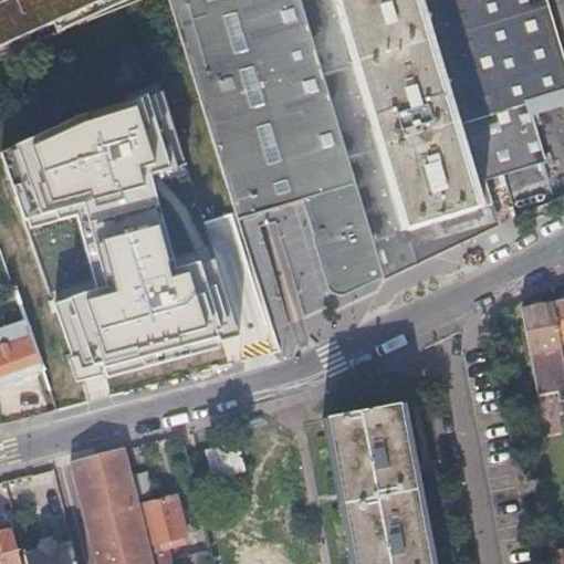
[(0,0),(0,43),(95,0),(0,0)]
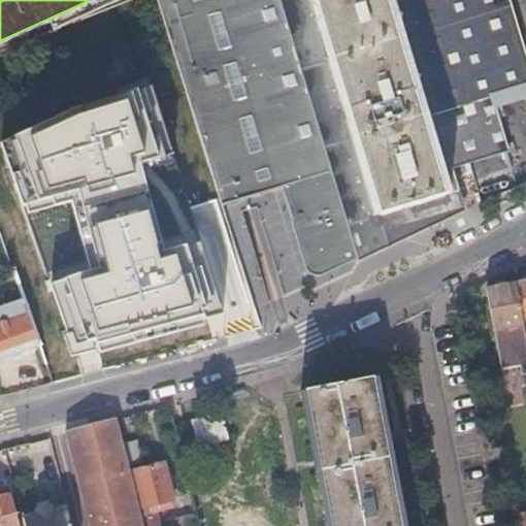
[(471,158),(471,157),(469,151),(504,140),(490,93),(525,83),(525,53),(510,0),(158,0),(223,202),(226,201),(227,202),(242,198),(241,196),(282,183),(307,265),(309,268),(314,270),(319,272),(323,272),(376,248),(376,250),(390,243),(389,241),(454,210),(440,166),(468,158),(468,159),(471,158)]
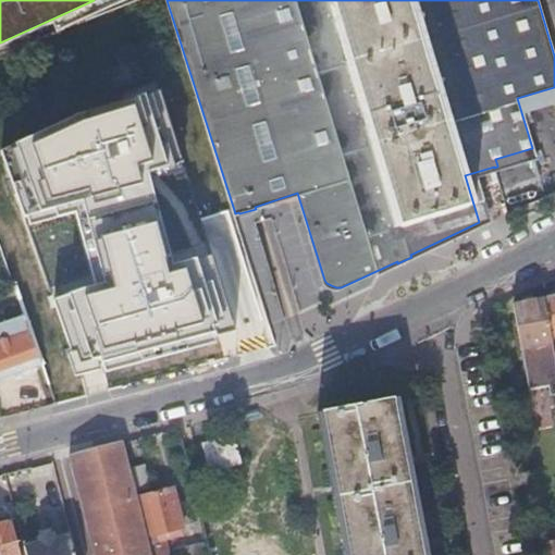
[(81,112),(3,148),(25,213),(85,199),(103,280),(54,296),(78,365),(235,324),(213,254),(169,268),(163,250),(171,249),(151,183),(144,186),(139,170),(183,158),(161,87),(81,112)]
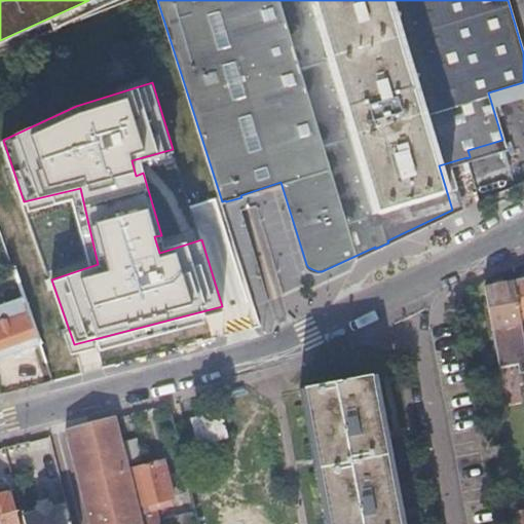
[(470,156),(504,146),(502,140),(468,150),(470,156)]
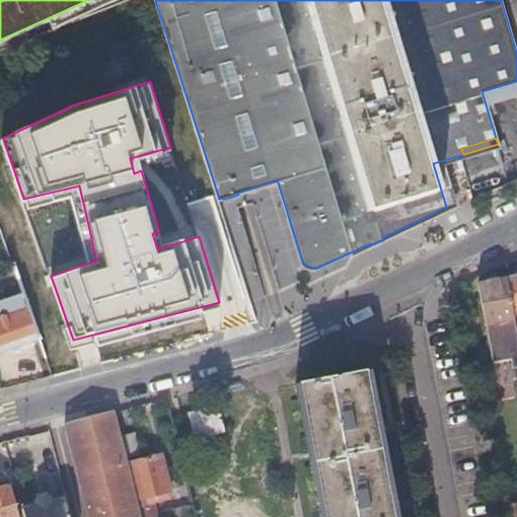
[(14,264),(0,269),(0,282),(18,276),(14,264)]
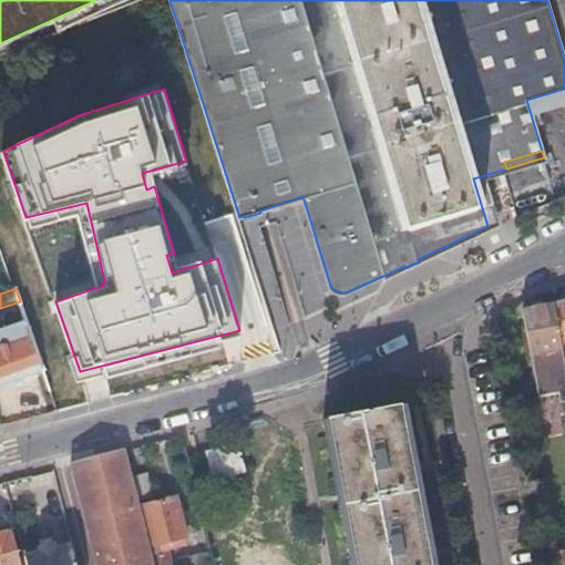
[(564,297),(554,301),(561,337),(564,336),(564,297)]
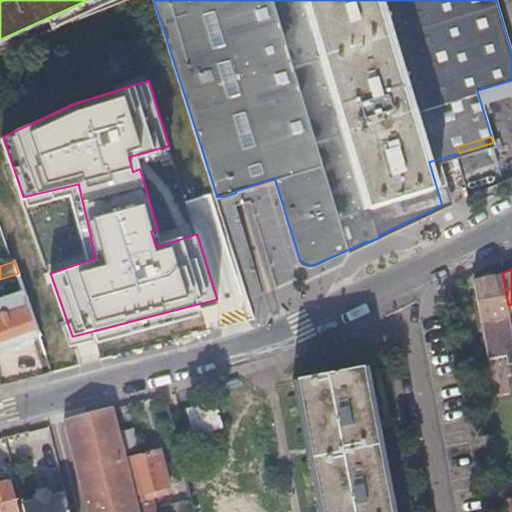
[(474,278),(481,319),(509,314),(508,305),(502,273),(474,278)]
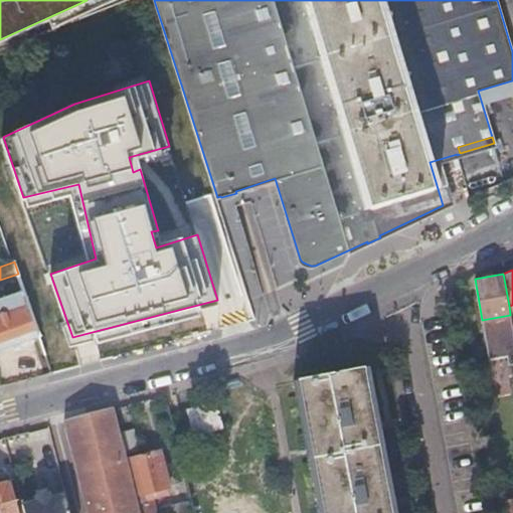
[(0,346),(39,333),(23,286),(0,294),(0,346)]
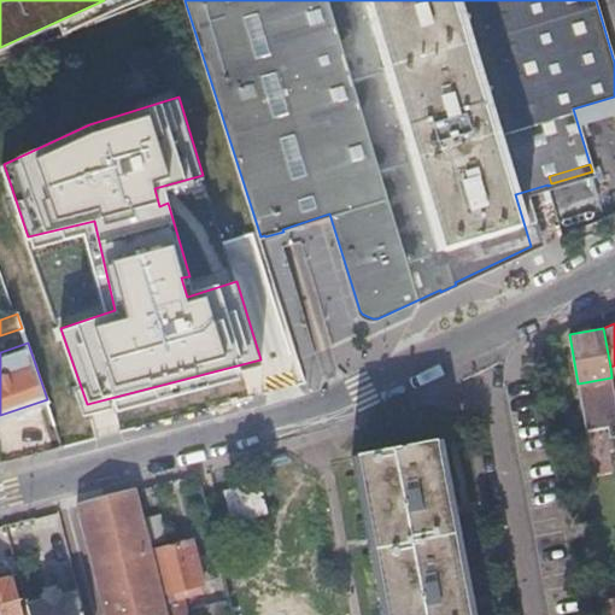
[(614,393),(611,378),(578,384),(585,427),(607,423),(609,433),(614,432),(614,393)]
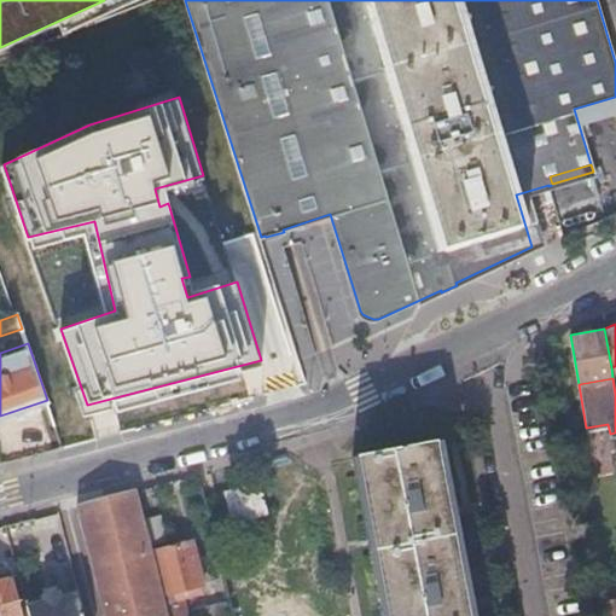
[(476,615),(443,437),(437,439),(358,453),(359,454),(352,455),(382,615),(476,615)]
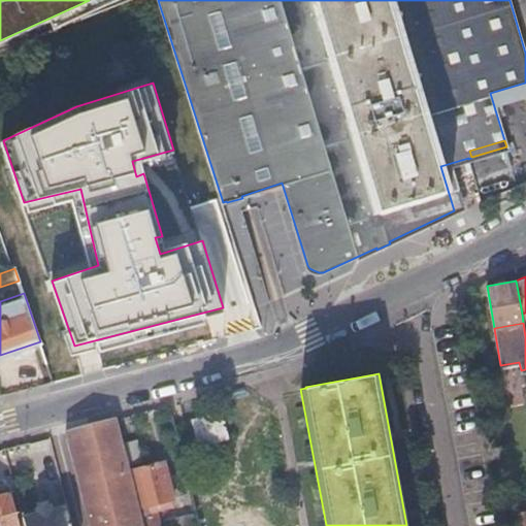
[(202,445),(234,438),(229,413),(197,419),(202,445)]
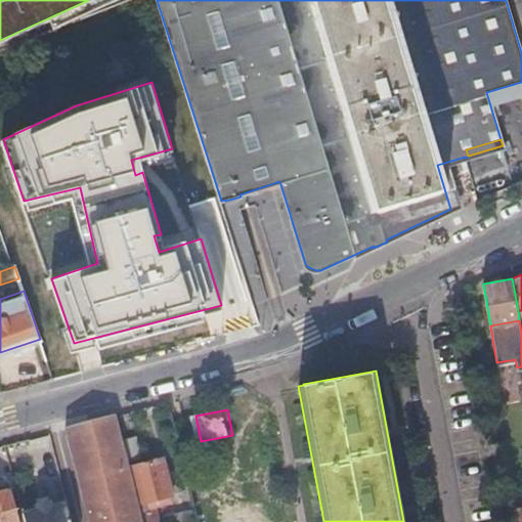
[(116,411),(63,426),(88,521),(142,521),(137,501),(116,411)]
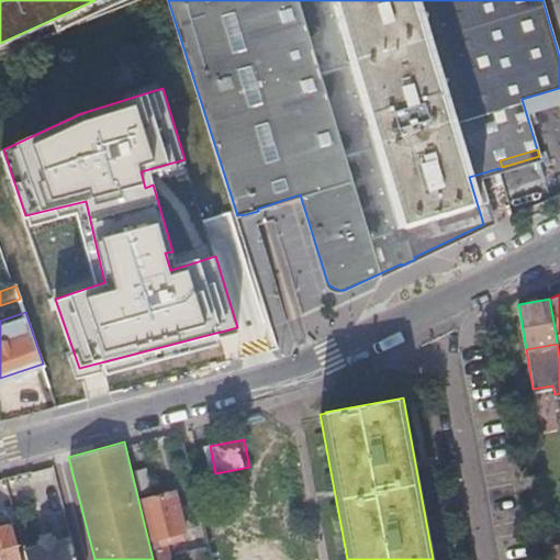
[(150,536),(147,537),(153,559),(169,559),(165,538),(176,535),(175,530),(185,528),(175,490),(141,499),(150,536)]
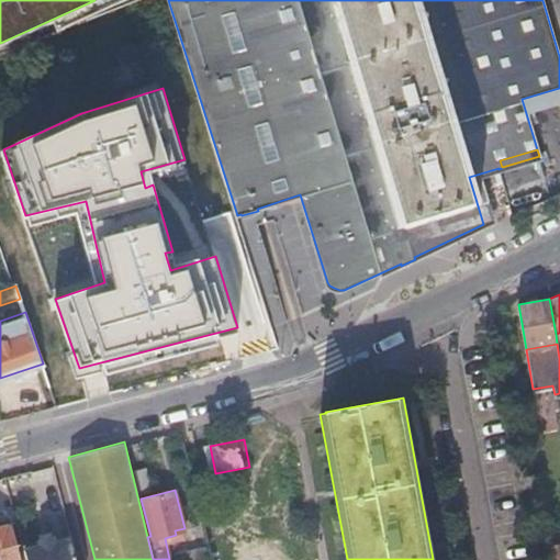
[(0,559),(22,559),(12,522),(0,525),(0,559)]
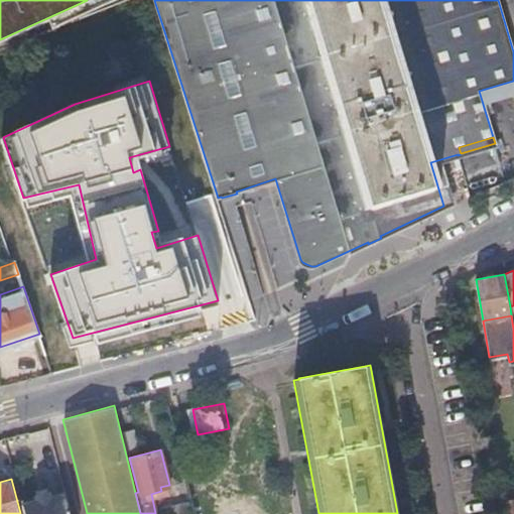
[(51,495),(66,491),(65,486),(49,490),(51,495)]
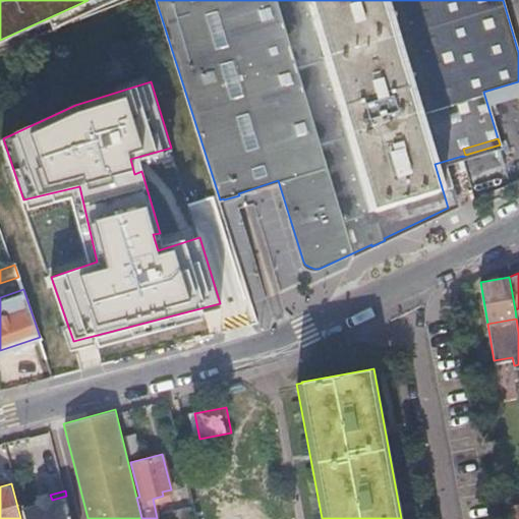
[(38,503),(22,507),(25,518),(72,518),(66,496),(52,500),(50,495),(44,497),(37,498),(38,503)]
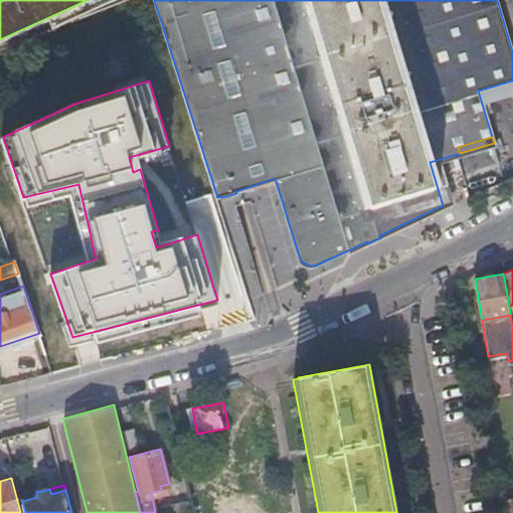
[(37,497),(36,492),(21,496),(22,501),(37,497)]
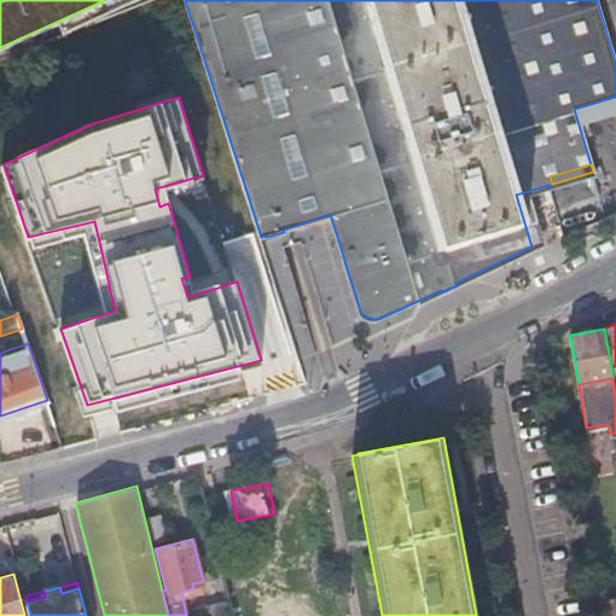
[(615,597),(603,599),(606,615),(615,615),(615,597)]
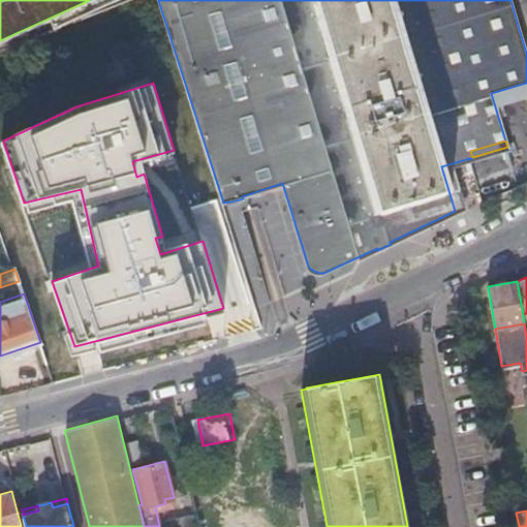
[(191,526),(196,526),(193,513),(176,518),(177,526),(191,526)]
